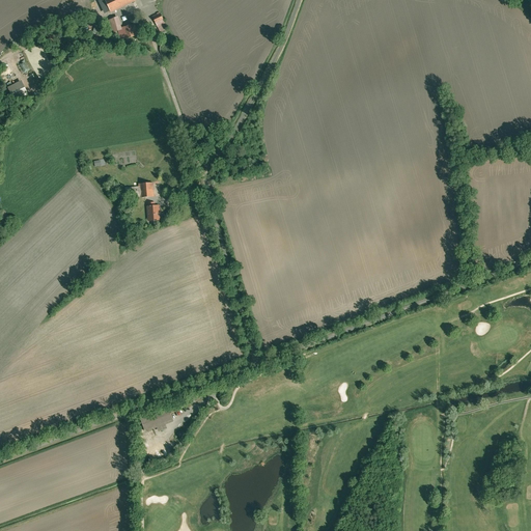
[(100,0),(106,12),(111,10),(106,0),(100,0)]
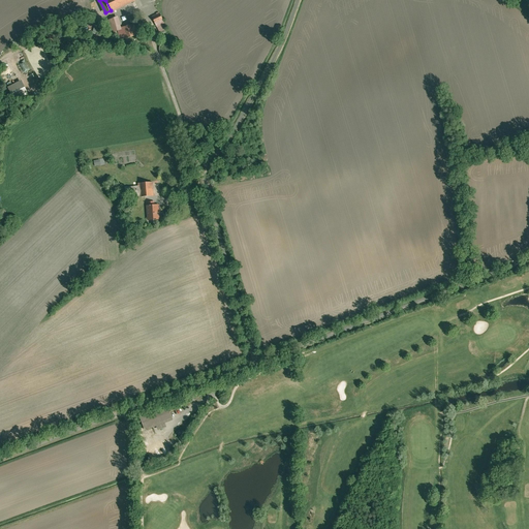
[(105,0),(111,10),(112,12),(137,0),(105,0)]
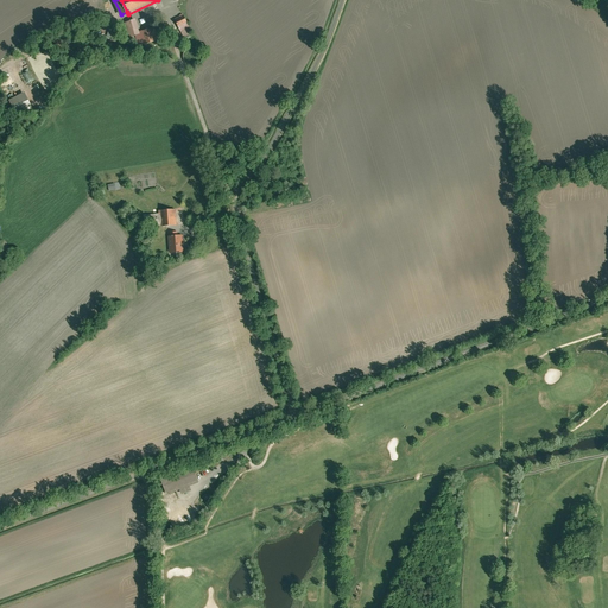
[(185,16),(176,19),(184,38),(194,35),(185,16)]
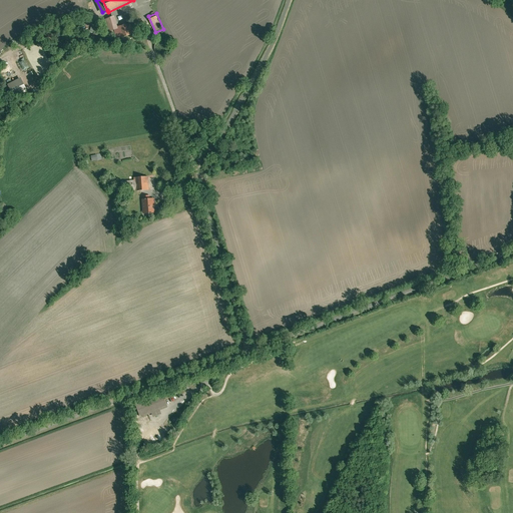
[(117,27),(115,17),(106,19),(109,30),(115,29),(117,39),(135,35),(132,23),(117,27)]
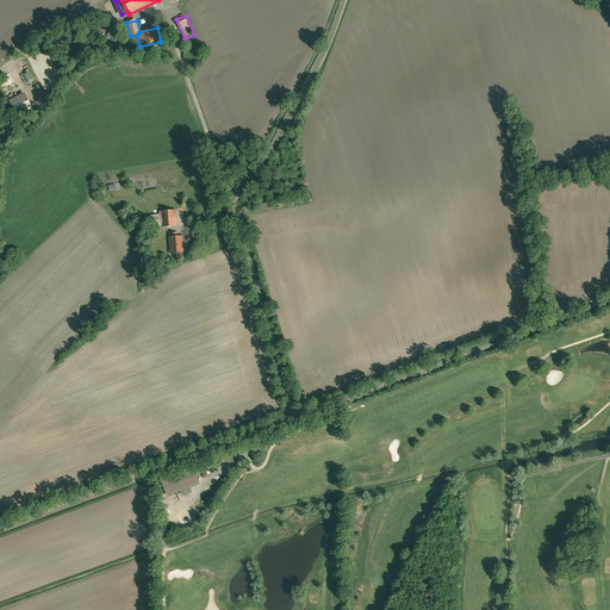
[(203,51),(200,49),(198,48),(194,47),(190,48),(187,50),(186,54),(185,57),(186,61),(188,63),(192,66),(195,66),(199,64),(201,62),(204,58),(204,55),(203,51)]
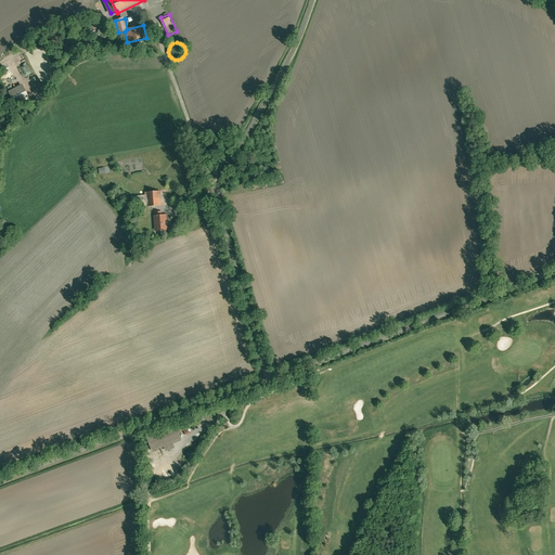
[(9,98),(24,92),(22,85),(7,90),(9,98)]
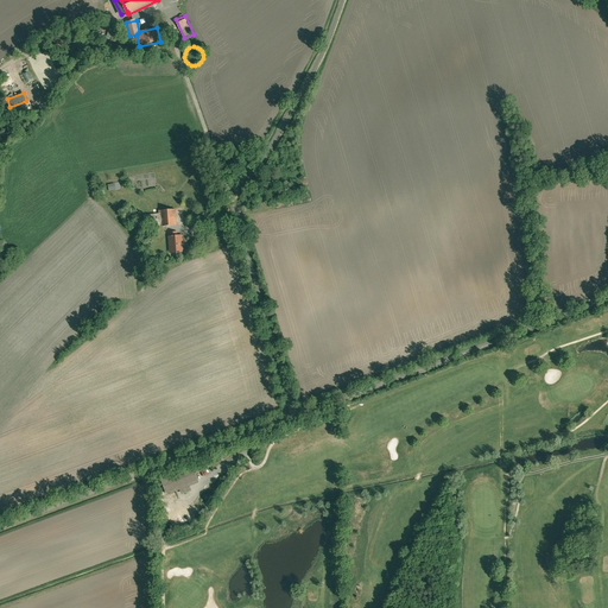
[(27,100),(20,103),(23,112),(31,108),(27,100)]
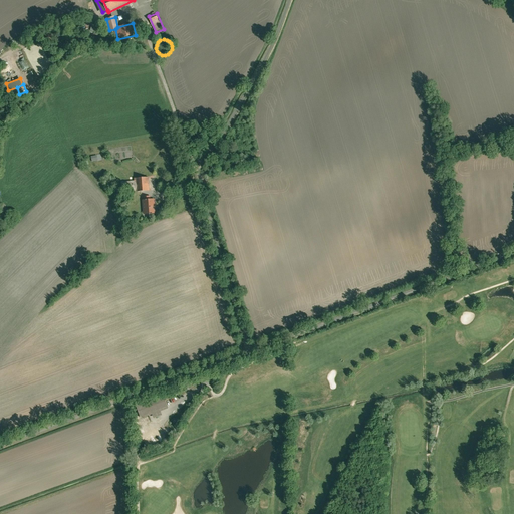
[(150,190),(149,178),(136,178),(136,181),(137,181),(138,191),(150,190)]
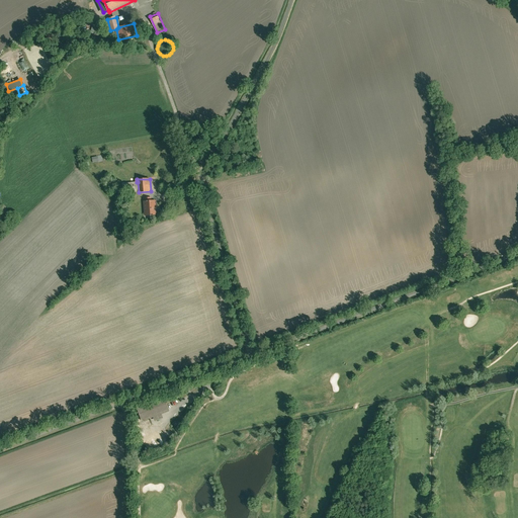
[(139,192),(138,182),(137,182),(128,182),(130,193),(134,192),(139,192)]
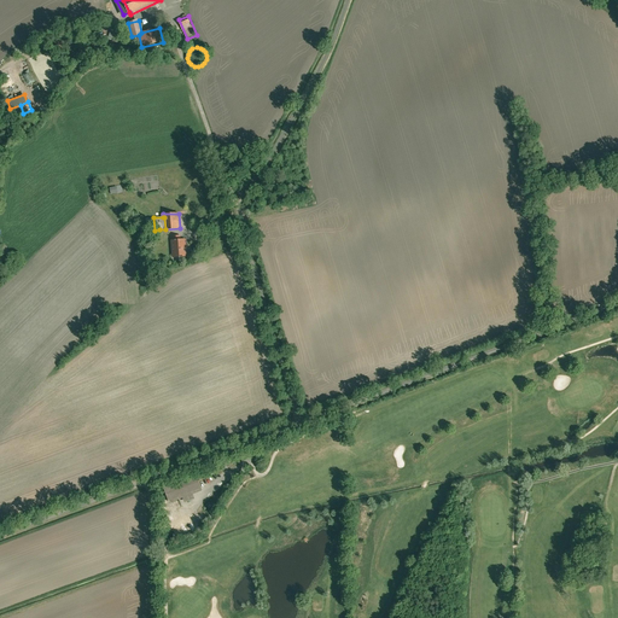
[(188,257),(187,238),(182,239),(181,234),(173,235),(173,239),(174,258),(188,257)]
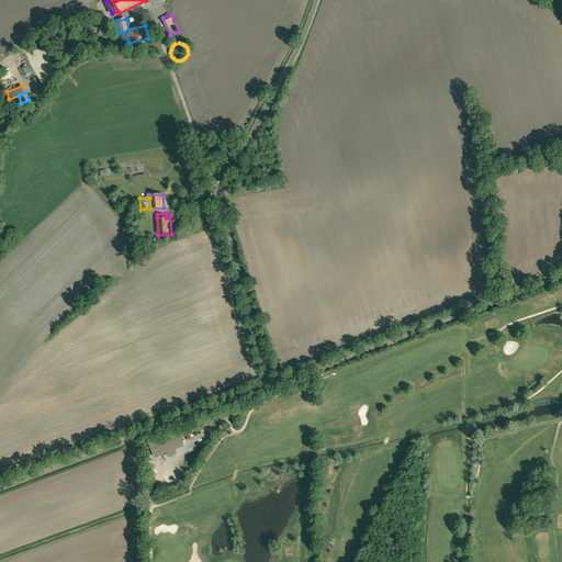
[(154,234),(149,224),(143,226),(142,227),(145,237),(154,234)]
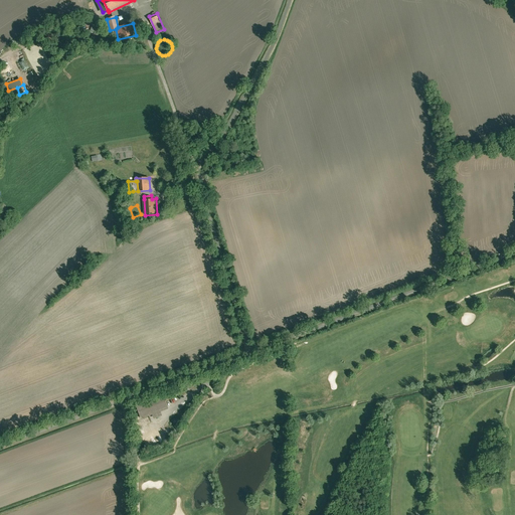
[(164,395),(137,406),(142,418),(153,414),(155,418),(163,415),(162,411),(169,408),(164,395)]
